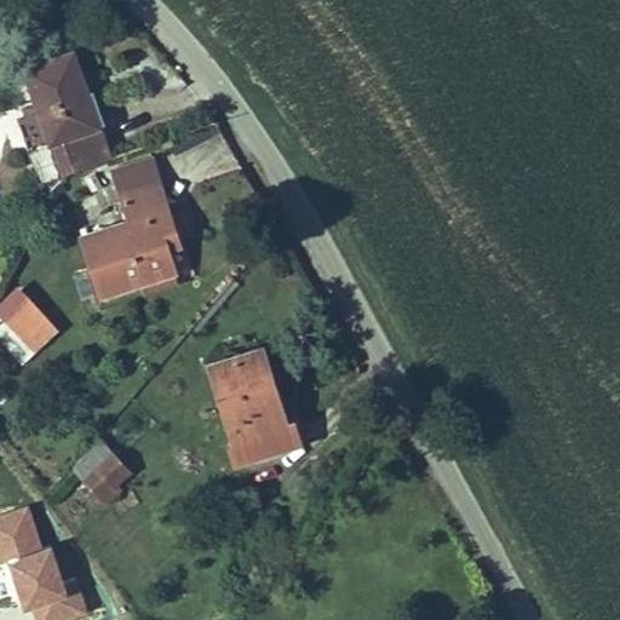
[(109,159),(98,124),(95,125),(87,103),(96,101),(92,91),(86,93),(73,52),(24,68),(50,143),(63,179),(69,173),(109,159)]
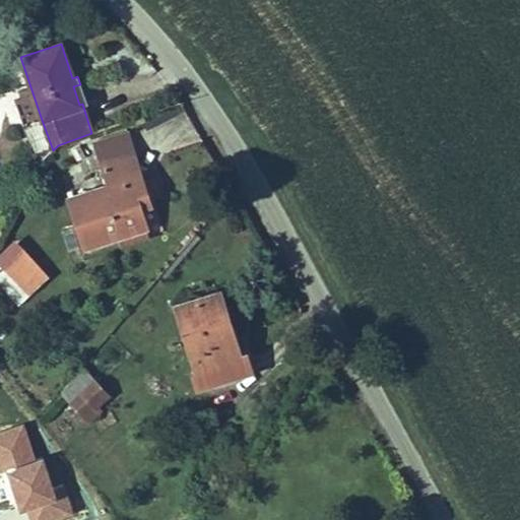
[(53,150),(42,120),(29,124),(43,159),(53,150)]
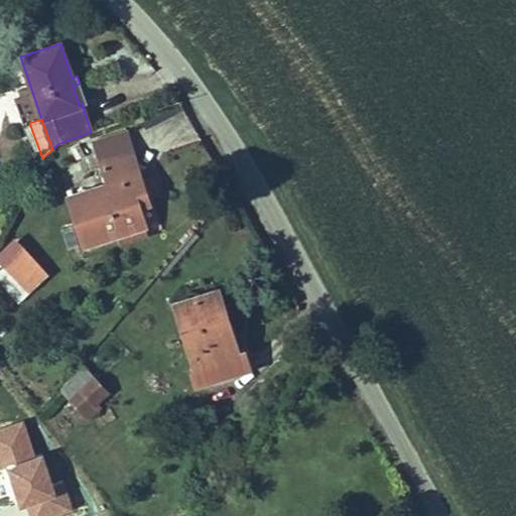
[(133,152),(127,132),(96,142),(102,162),(133,152)]
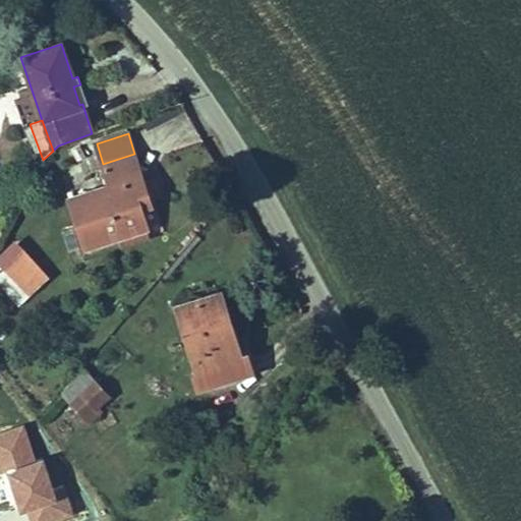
[(147,227),(136,196),(147,193),(134,154),(103,164),(109,184),(69,197),(84,246),(118,236),(121,244),(149,236),(146,227),(147,227)]
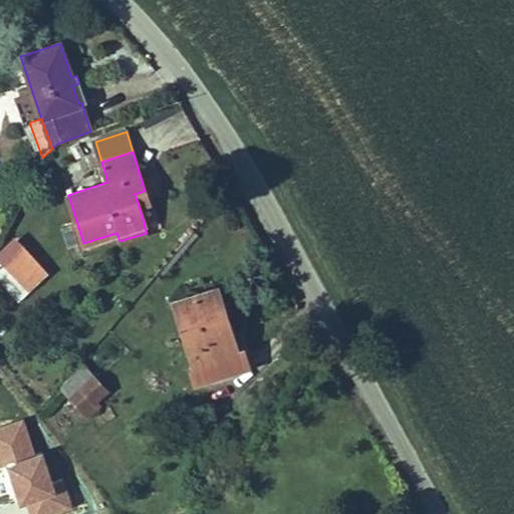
[(46,272),(22,248),(5,265),(29,290),(46,272)]
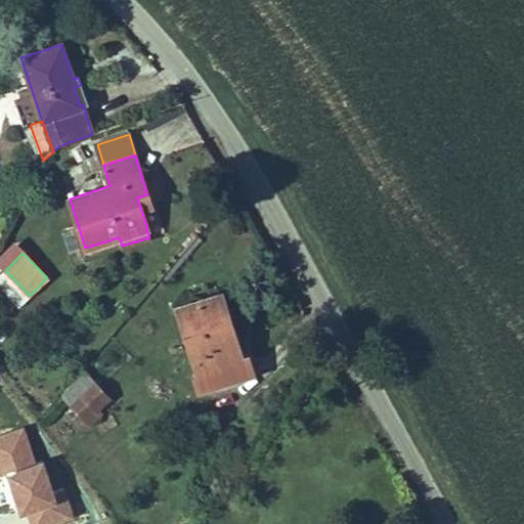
[(30,296),(5,270),(0,274),(0,282),(20,304),(30,296)]
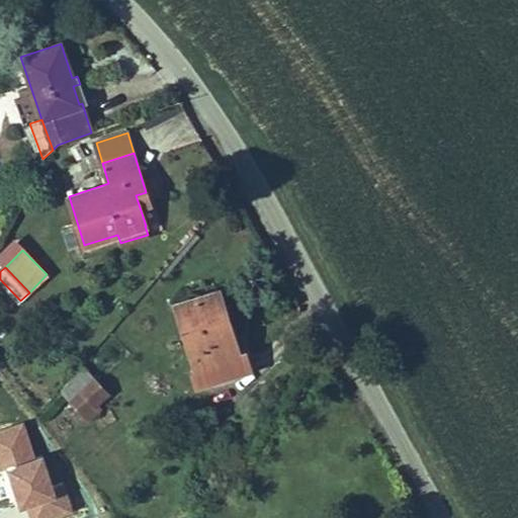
[(238,354),(219,290),(176,304),(196,367),(197,368),(239,356),(238,354)]
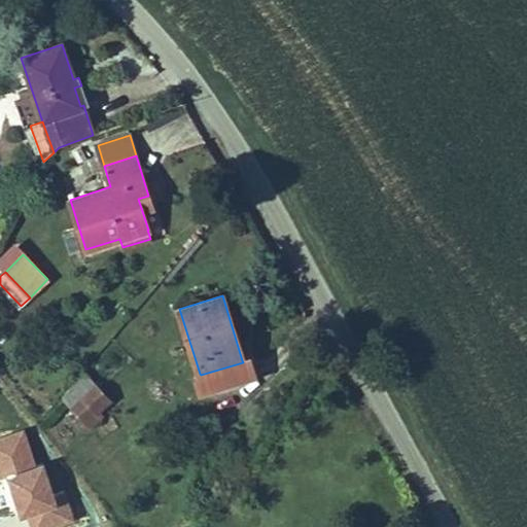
[(201,393),(254,377),(248,358),(242,360),(243,362),(201,375),(200,374),(195,375),(201,393)]
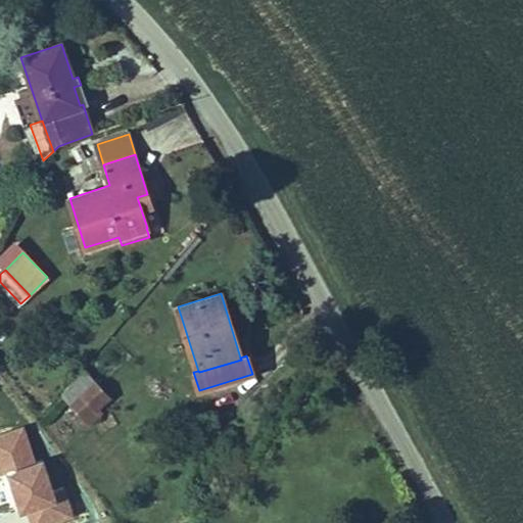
[(95,383),(83,369),(73,381),(83,393),(95,383)]
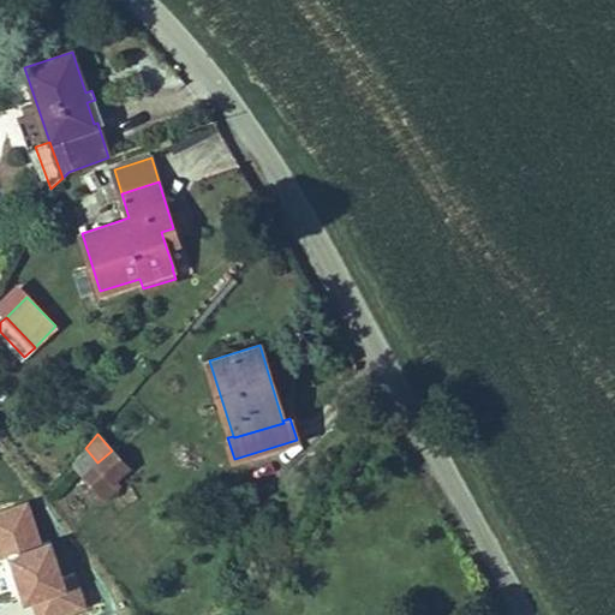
[(113,479),(127,467),(112,451),(97,463),(85,448),(72,463),(105,499),(118,485),(113,479)]
